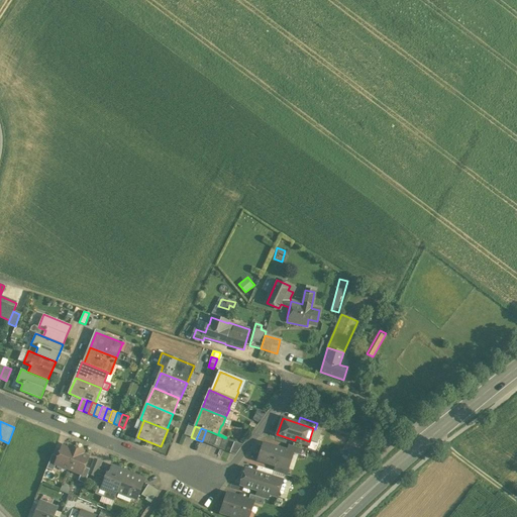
[(206,430),(202,441),(207,443),(212,432),(206,430)]
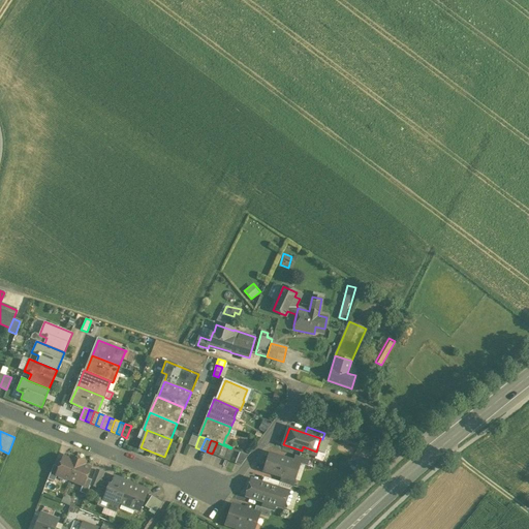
[(217,442),(212,454),(218,457),(222,445),(217,442)]
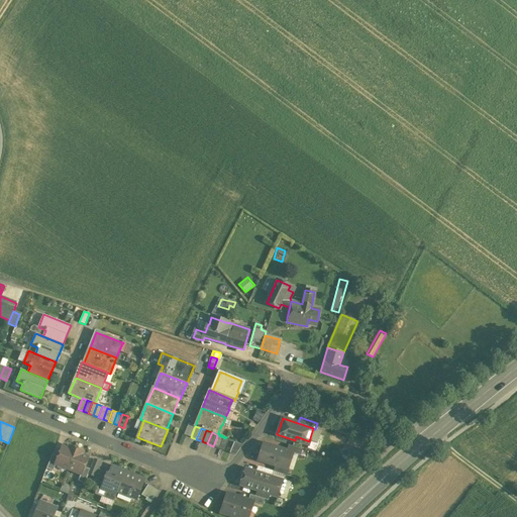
[(217,435),(213,446),(218,448),(223,437),(217,435)]
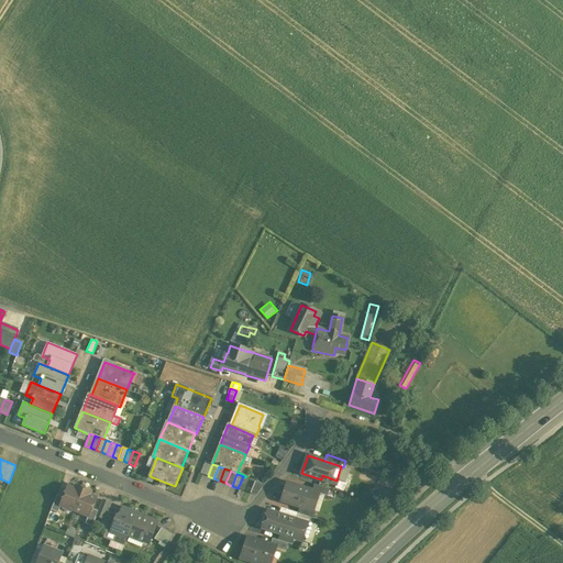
[(245,477),(243,476),(238,488),(244,490),(249,478),(245,477)]
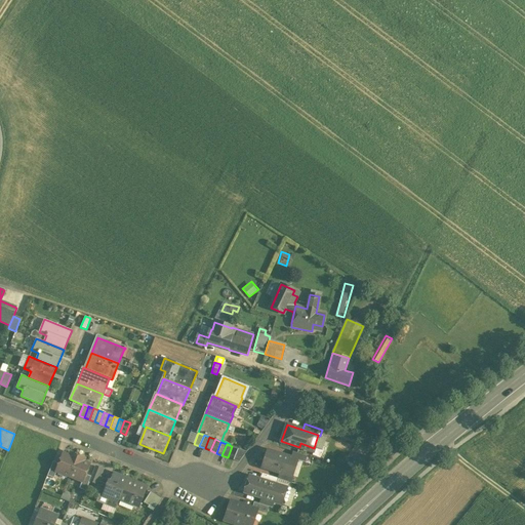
[(291,457),(268,450),(263,467),(280,473),(291,477),(291,476),(296,460),(296,459),(291,457)]
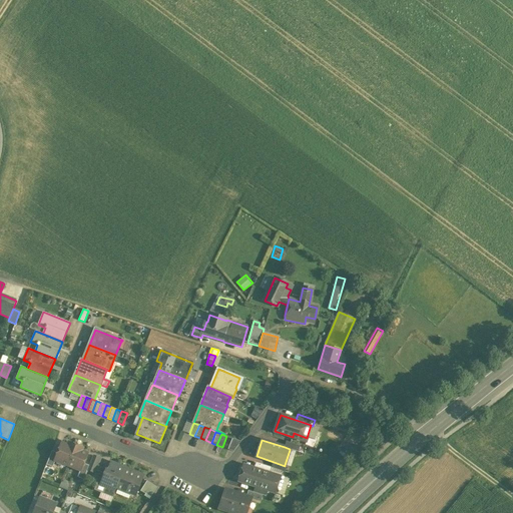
[(300,446),(287,442),(285,447),(290,449),(290,450),(298,452),(300,446)]
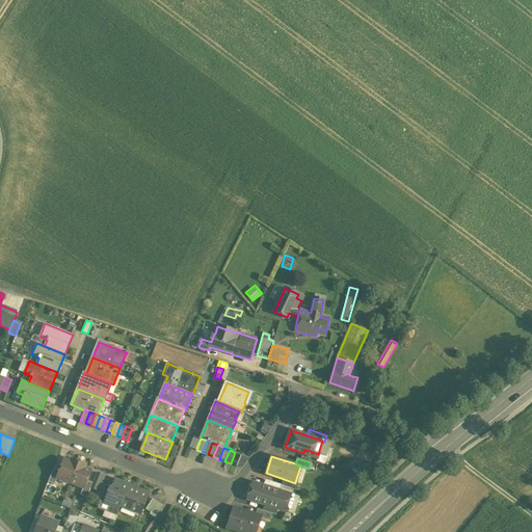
[(71,461),(64,459),(59,470),(56,478),(57,478),(70,483),(79,462),(75,460),(74,463),(71,461)]
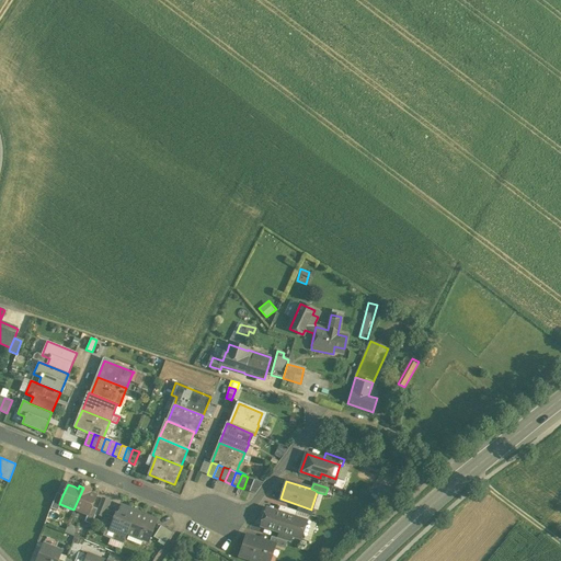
[(87,489),(83,488),(73,510),(88,515),(91,507),(95,495),(90,493),(86,492),(87,489)]
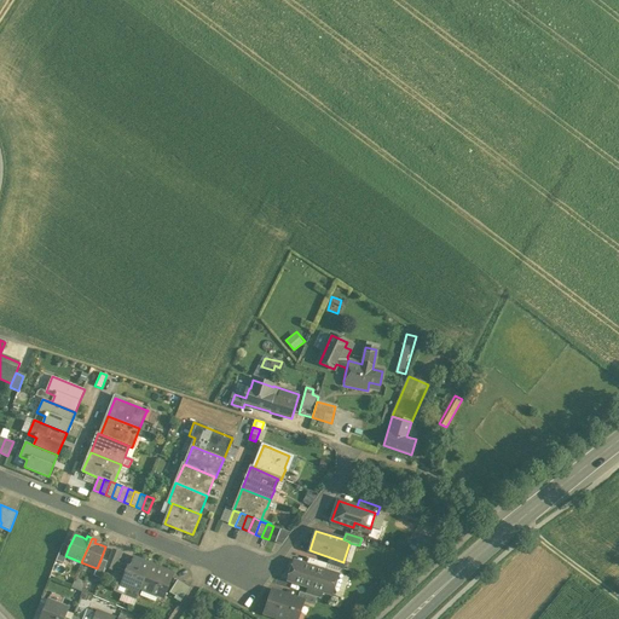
[(63,544),(56,561),(63,563),(67,556),(65,556),(69,547),(63,544)]
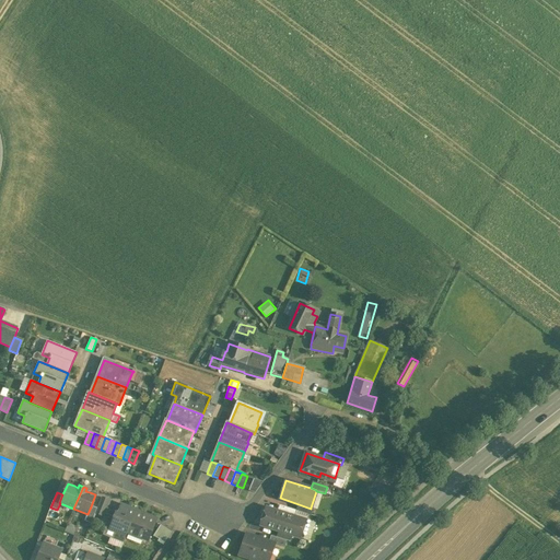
[(97,509),(95,513),(102,516),(108,500),(102,497),(97,509)]
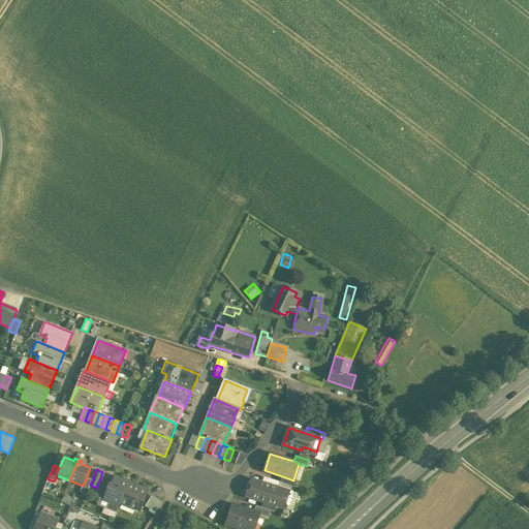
[(280,483),(263,476),(261,483),(279,488),(281,483),(280,483)]
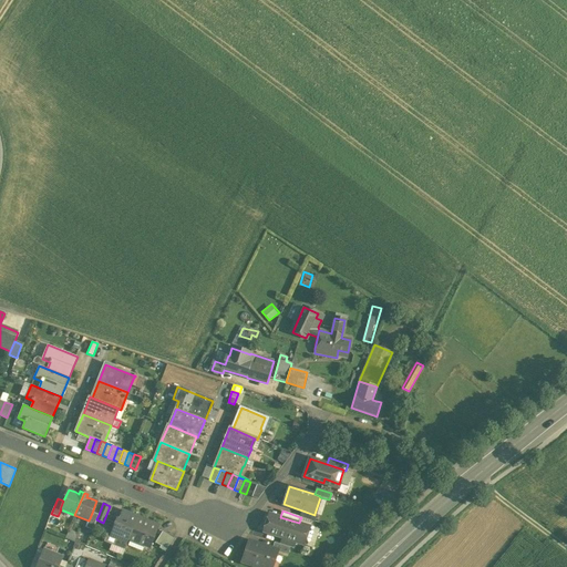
[(315,515),(302,511),(300,517),(301,517),(315,522),(317,515),(315,514),(315,515)]
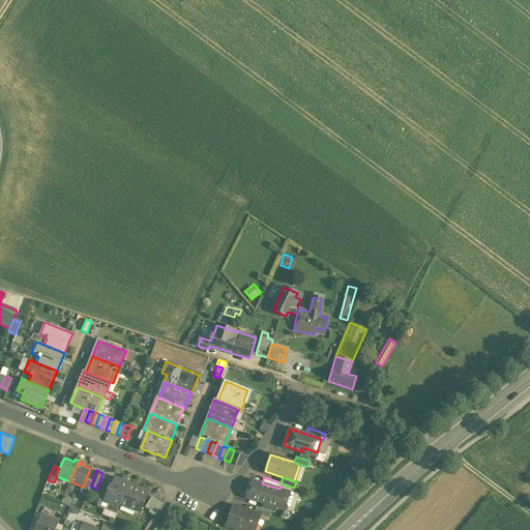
[(114,478),(110,490),(108,489),(102,500),(100,499),(97,506),(107,509),(117,513),(120,504),(128,483),(114,478)]
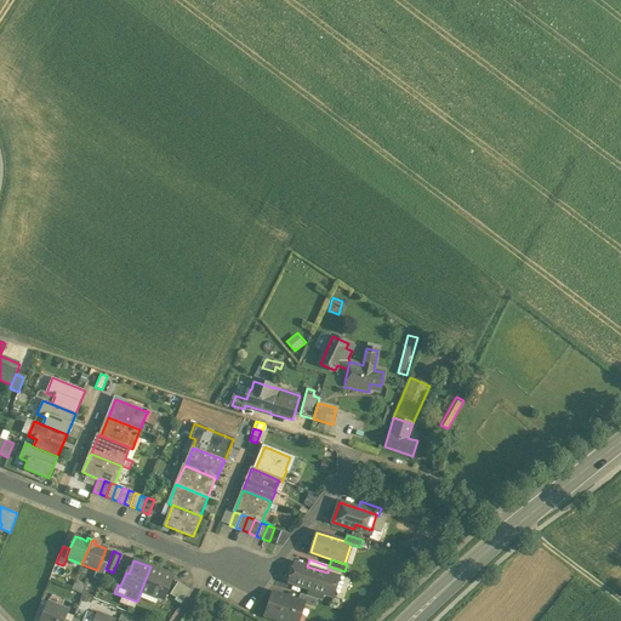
[(108,564),(101,562),(97,570),(93,577),(101,581),(106,569),(108,564)]
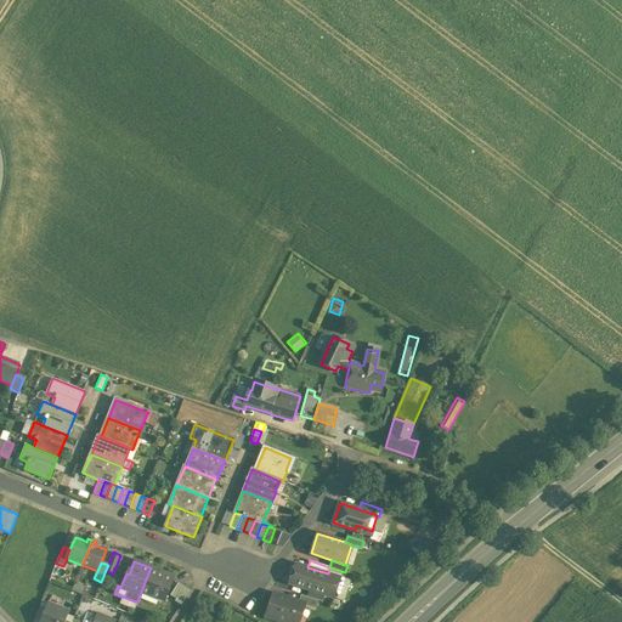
[(307,567),(295,564),(293,574),(289,574),(287,575),(286,577),(287,581),(289,582),(289,583),(310,591),(323,594),(333,598),(339,577),(328,574),(307,567)]
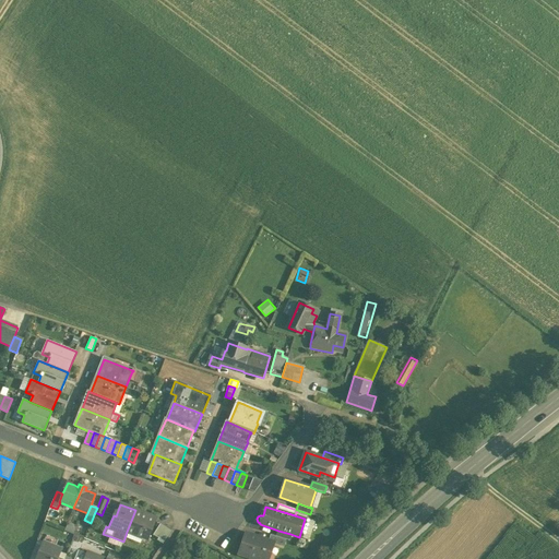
[(156,519),(135,510),(127,532),(147,540),(156,519)]
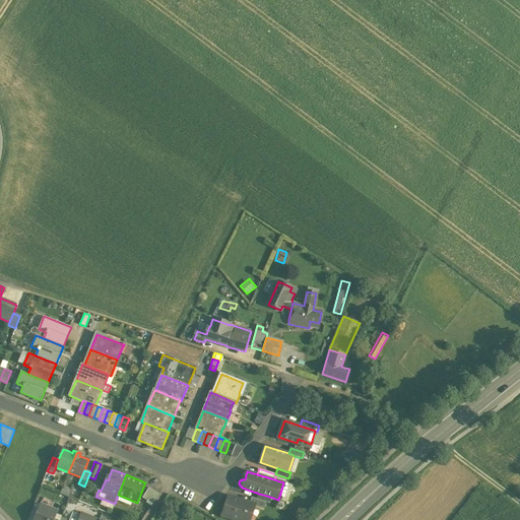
[(159,494),(148,488),(142,498),(147,501),(146,503),(151,506),(159,494)]
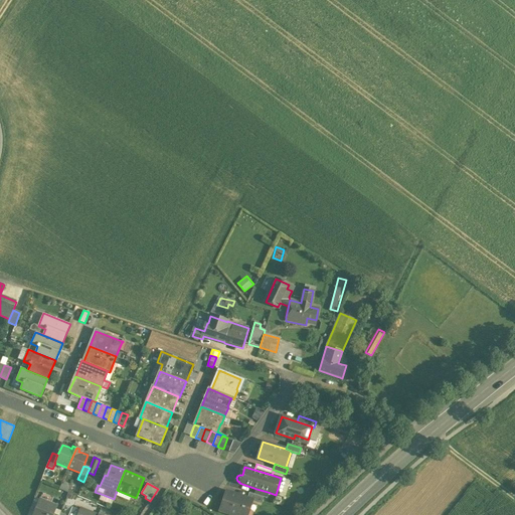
[(59,489),(68,493),(69,490),(66,486),(61,484),(59,489)]
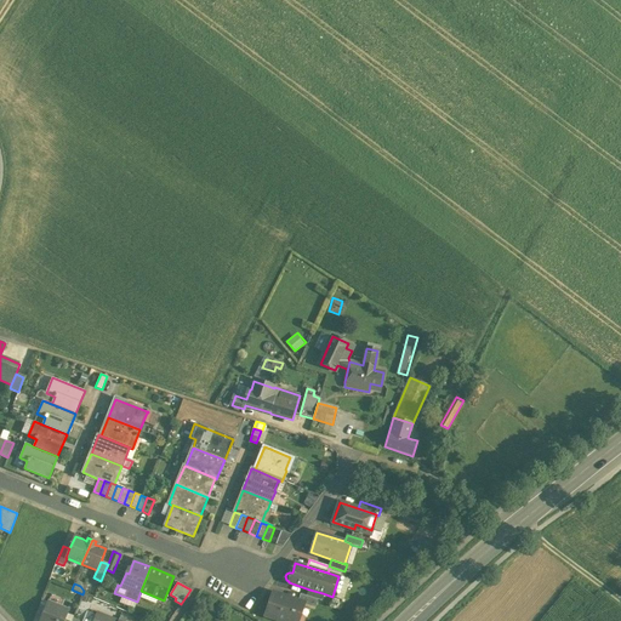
[(323,593),(309,590),(307,596),(318,599),(322,600),(323,593)]
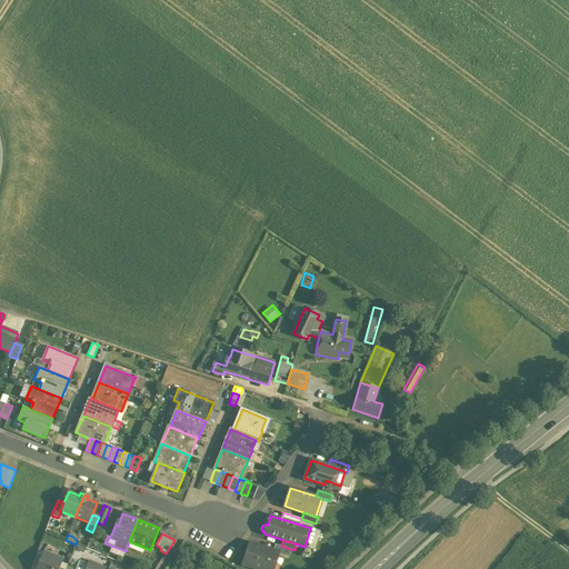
[(272,550),(250,543),(243,565),(256,568),(272,568),(275,565),(276,565),(279,553),(279,552),(272,550)]
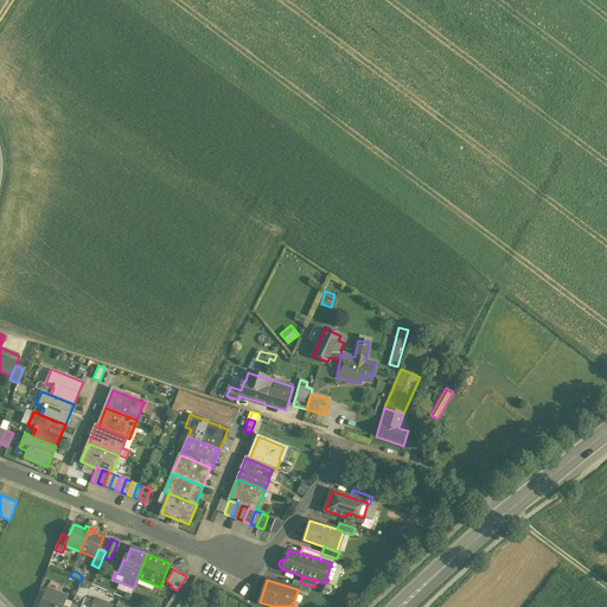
[(300,582),(293,580),(291,587),(298,589),(298,590),(308,594),(311,586),(300,582)]
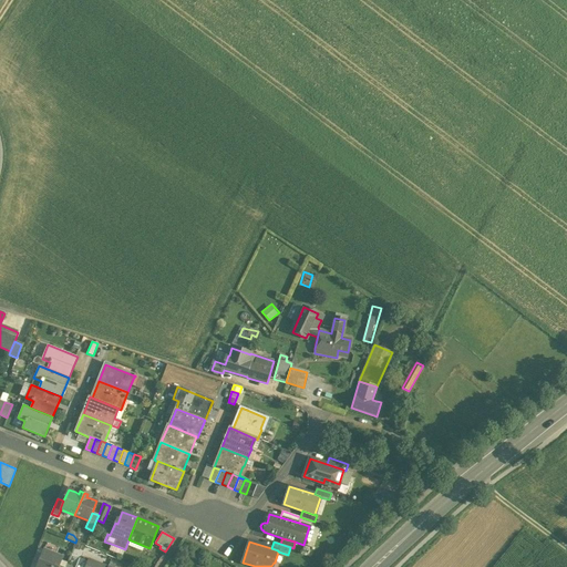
[(122,557),(125,549),(114,545),(111,553),(122,557)]
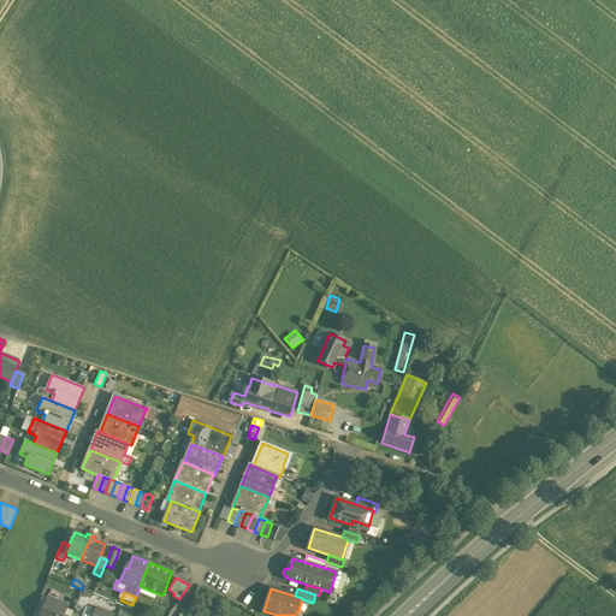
[(40,615),(47,597),(41,596),(31,615),(40,615)]
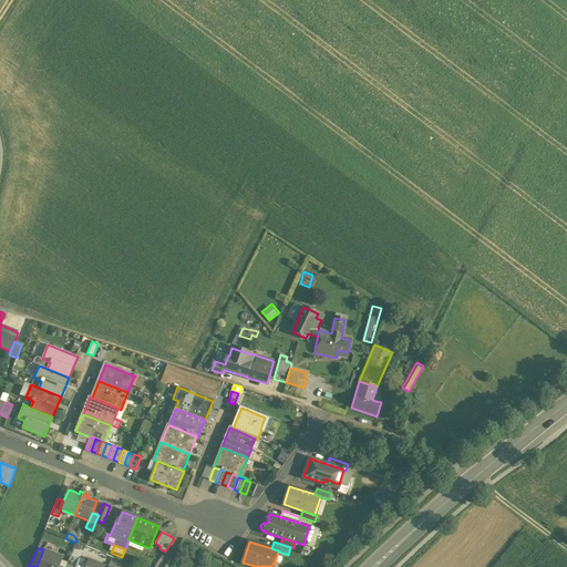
[(62,557),(43,549),(37,566),(58,566),(59,565),(62,557)]
